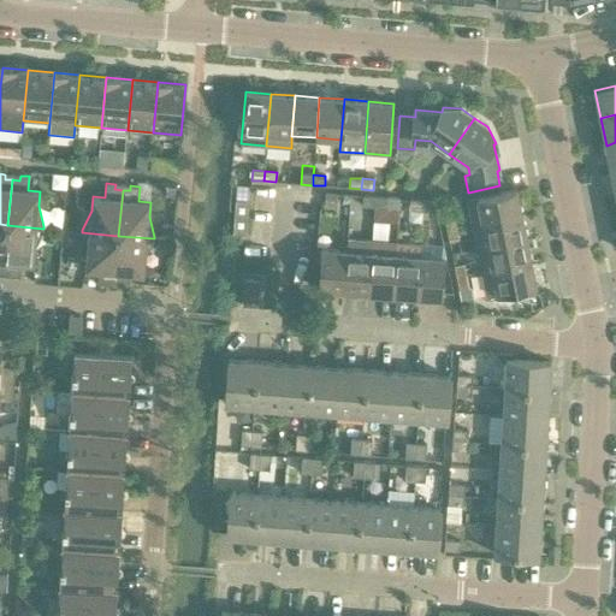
[(468,200),(473,225),(522,214),(516,190),(468,200)]
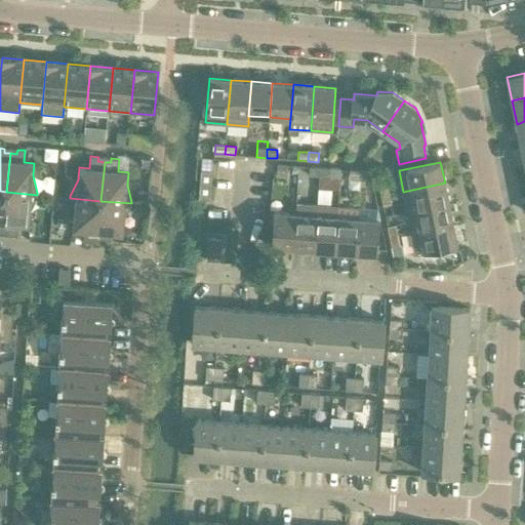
[(277,173),(287,174),(287,165),(277,164),(277,173)]
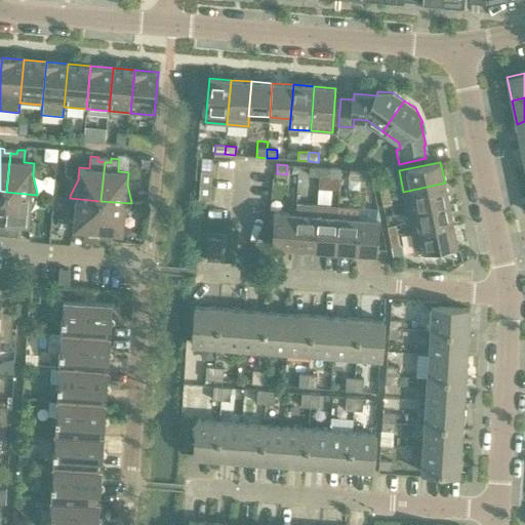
[(310,167),(309,175),(319,176),(320,168),(310,167)]
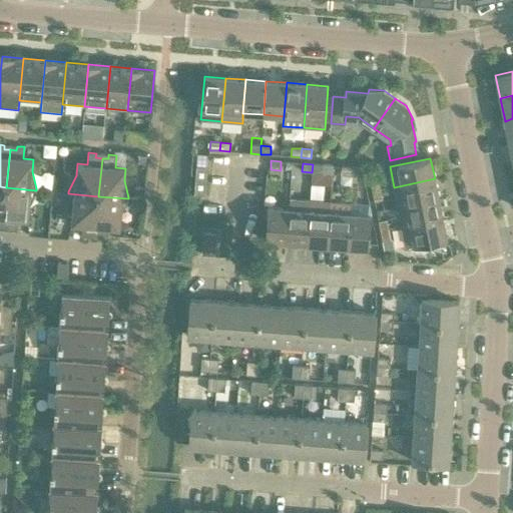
[(313,164),(312,172),(332,174),(333,174),(334,165),(323,164),(313,164)]
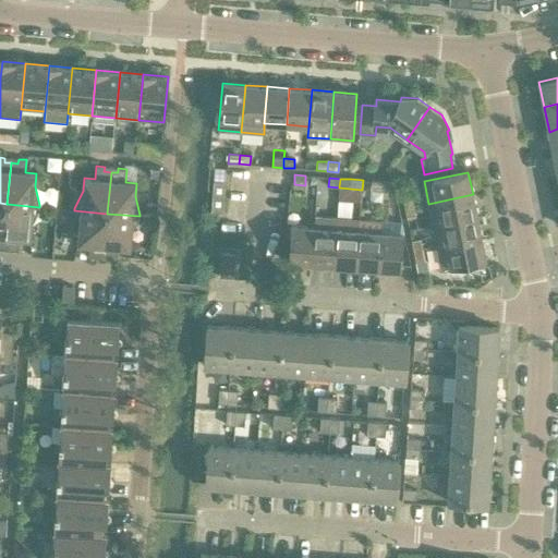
[(214,181),(211,211),(222,213),(225,182),(214,181)]
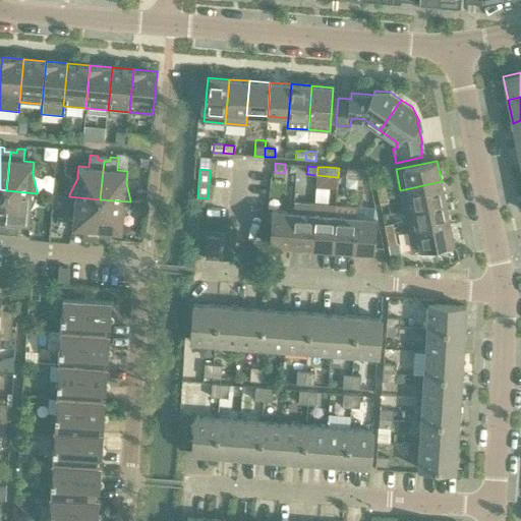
[(346,177),(356,178),(356,170),(346,169),(346,177)]
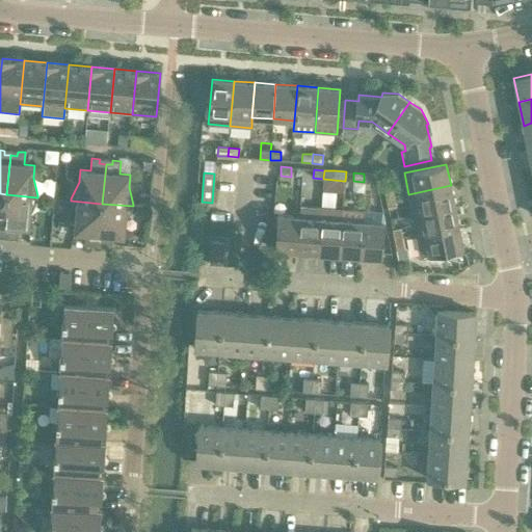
[(364,174),(364,182),(374,183),(374,174),(364,174)]
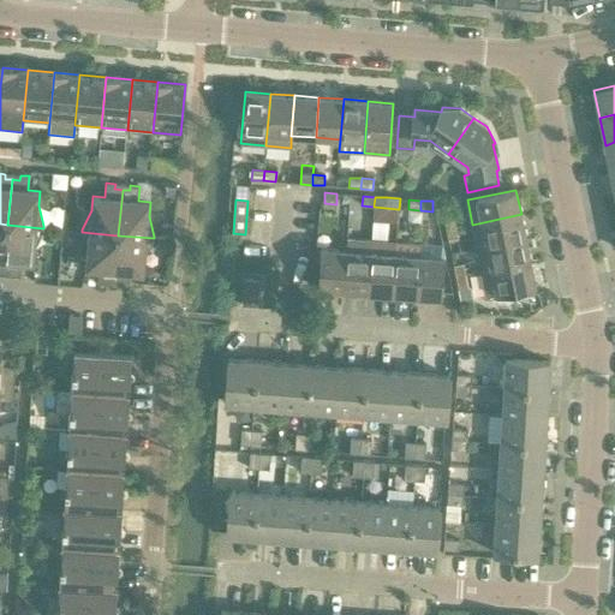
[(472,225),(477,248),(526,238),(521,214),(472,225)]
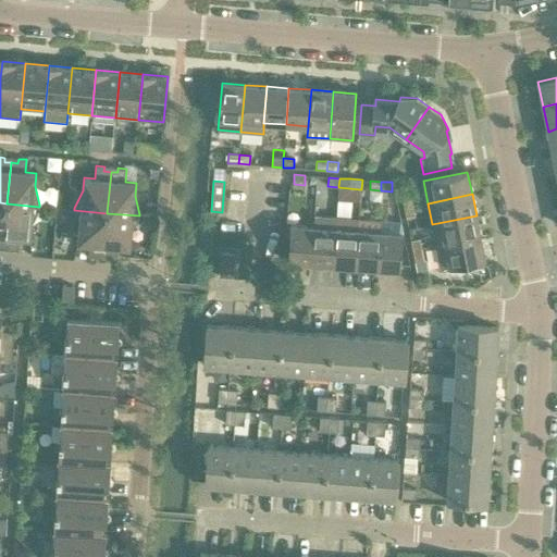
[(401,197),(404,208),(413,206),(411,195),(401,197)]
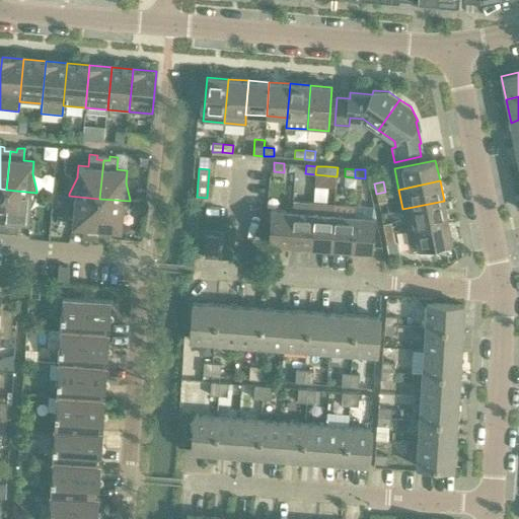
[(6,190),(3,228),(9,228),(9,232),(17,233),(18,221),(27,222),(29,210),(36,194),(36,193),(6,190)]
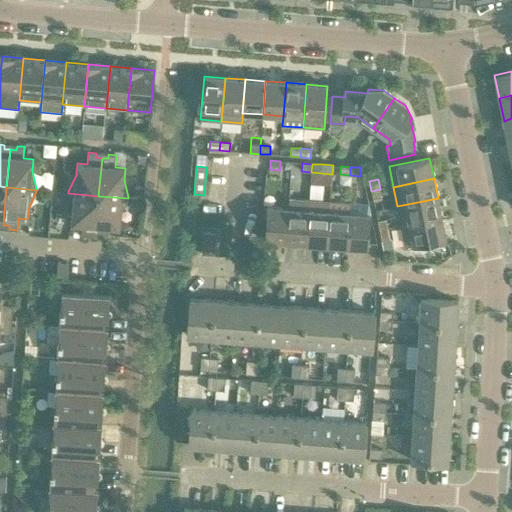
[(380,189),(371,191),(373,201),(382,199),(380,189)]
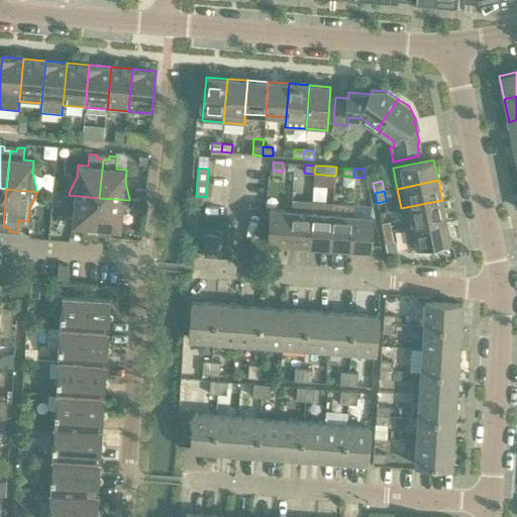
[(69,195),(69,196),(74,213),(73,225),(82,226),(81,238),(89,239),(89,235),(96,235),(99,198),(69,195)]
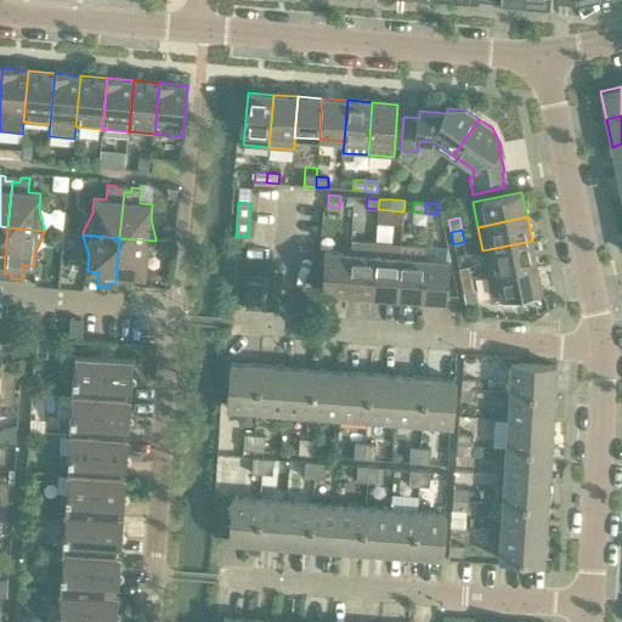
[(119,238),(116,283),(123,284),(123,289),(131,290),(133,276),(145,277),(146,263),(156,243),(156,241),(119,238)]
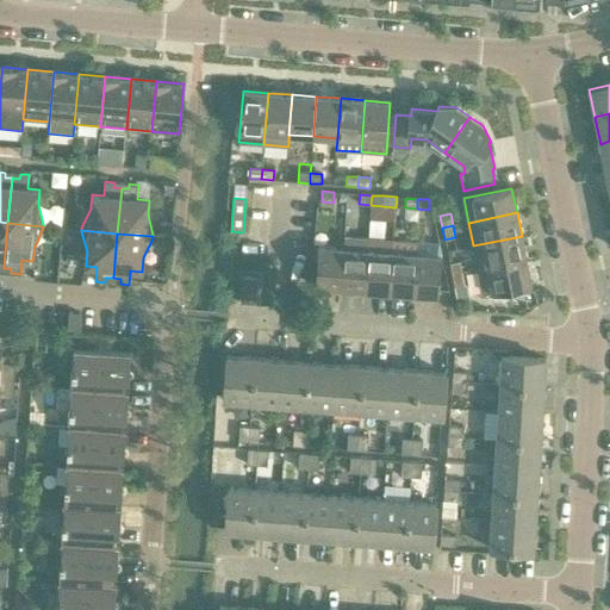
[(340,288),(365,291),(368,237),(344,236),(343,248),(340,288)]
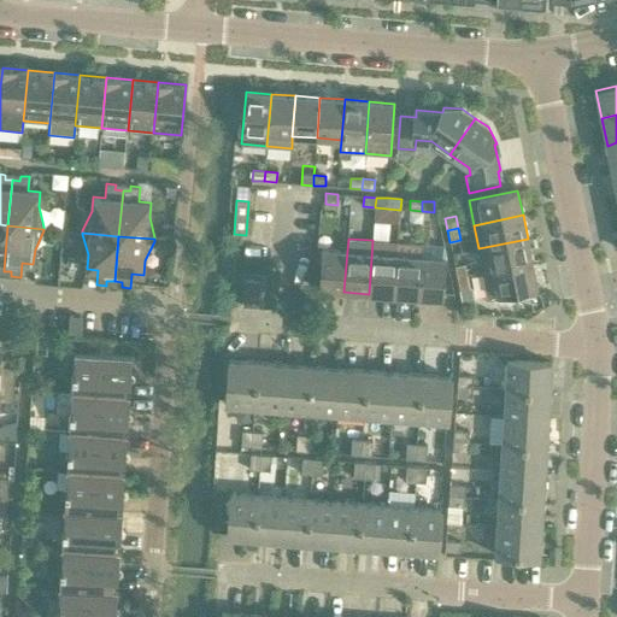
[(479,248),(483,274),(533,263),(528,239),(479,248)]
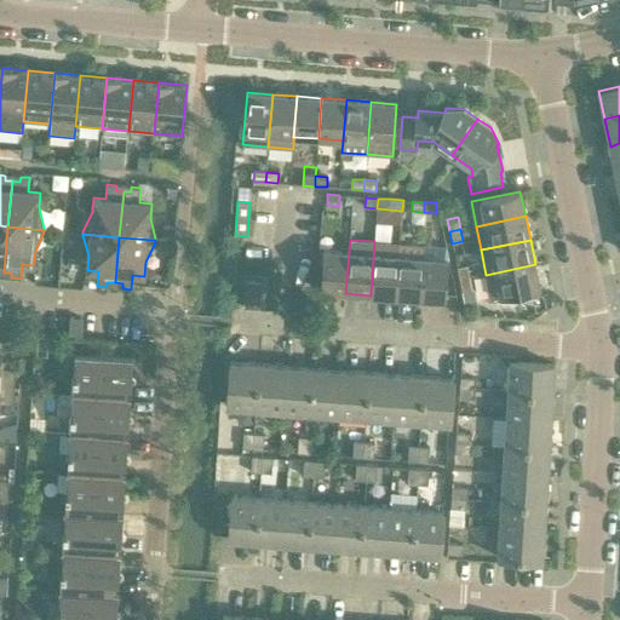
[(371,296),(395,297),(399,257),(399,244),(374,241),(371,296)]
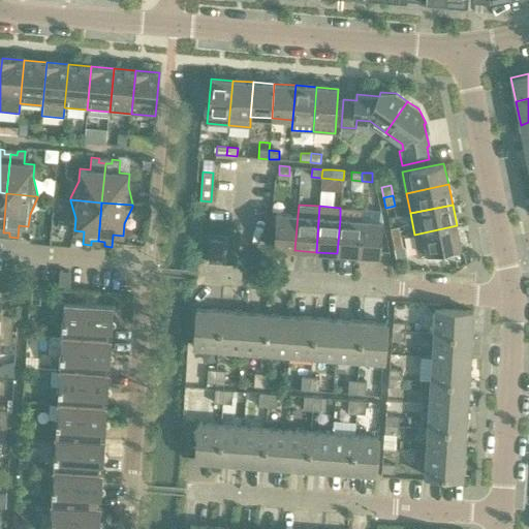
[(340,219),(337,253),(358,255),(361,220),(362,209),(340,208),(340,219)]
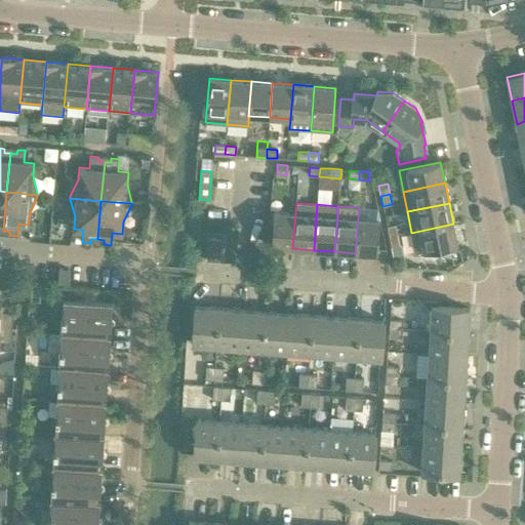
[(271,246),(292,248),(295,213),(274,212),(271,246)]
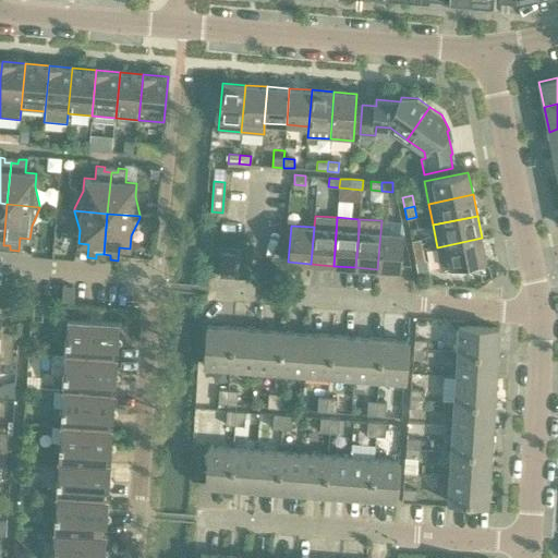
[(380,232),(377,269),(400,270),(403,234),(380,232)]
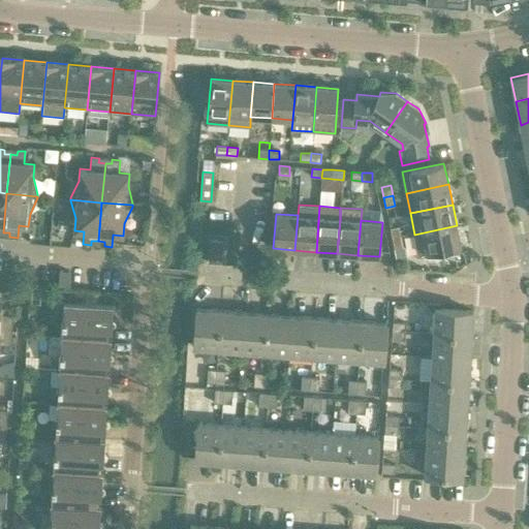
[(457,225),(414,235),(418,255),(461,247),(457,225)]
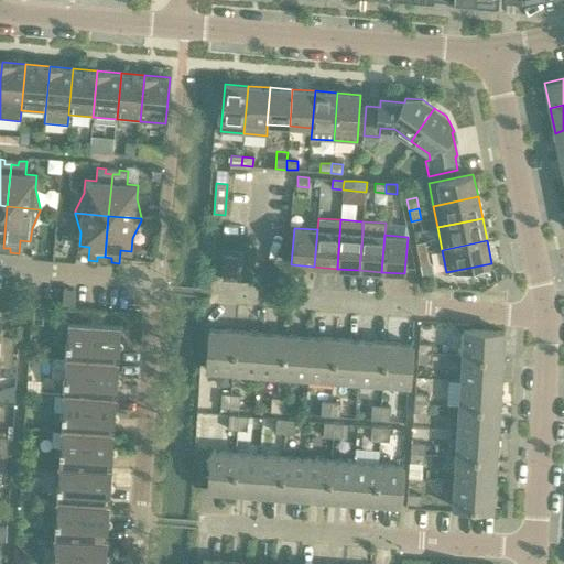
[(415,243),(418,255),(427,252),(425,241),(415,243)]
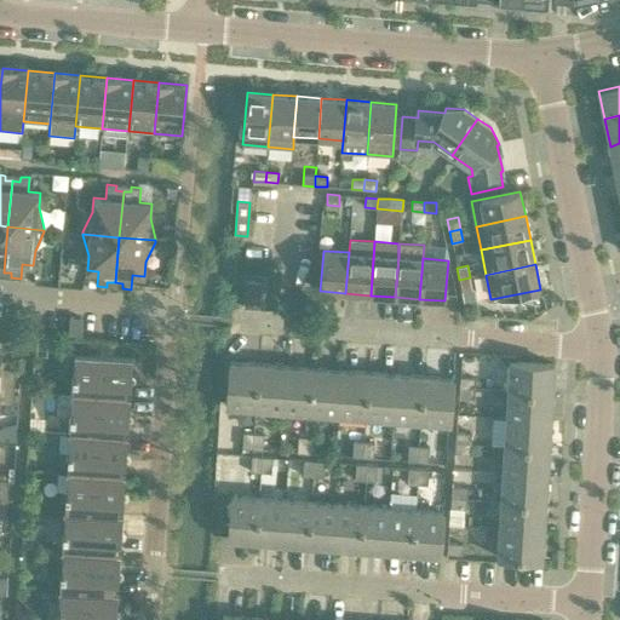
[(470,277),(459,280),(461,292),(472,290),(470,277)]
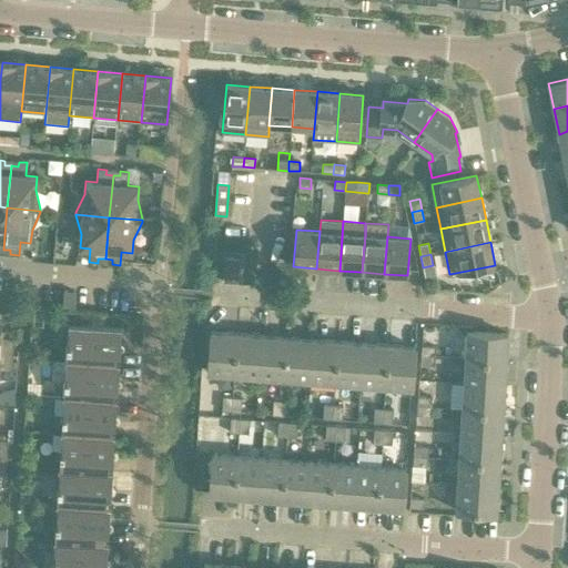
[(223,282),(236,283),(239,259),(225,257),(223,282)]
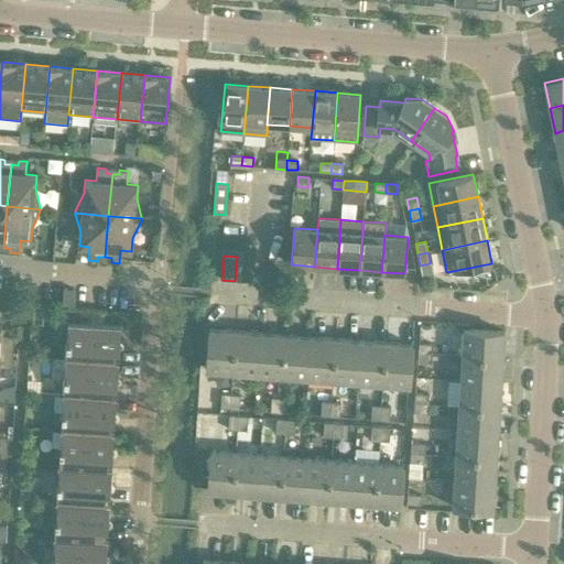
[(75,290),(64,290),(63,305),(74,305),(75,290)]
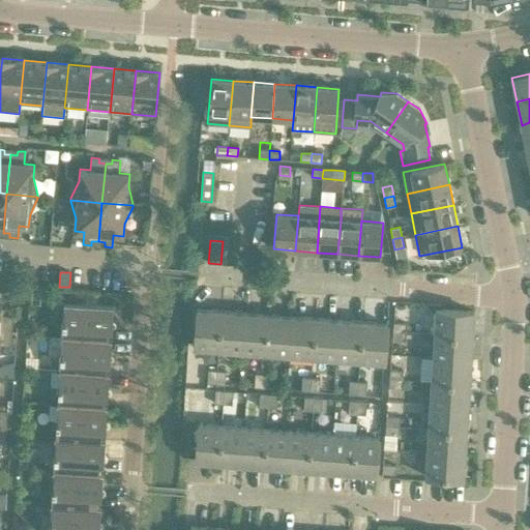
[(61,339),(62,339),(62,337),(108,340),(108,329),(112,329),(113,306),(65,303),(63,321),(62,321),(61,339)]
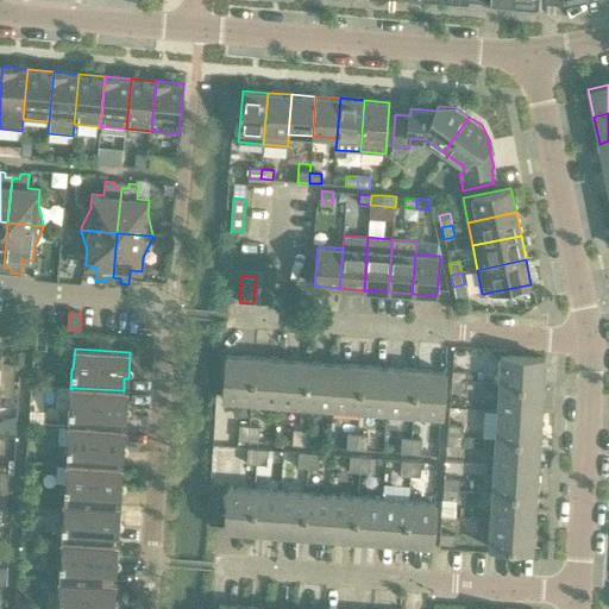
[(0,380),(10,381),(10,372),(14,374),(16,364),(1,363),(1,352),(0,351),(0,380)]
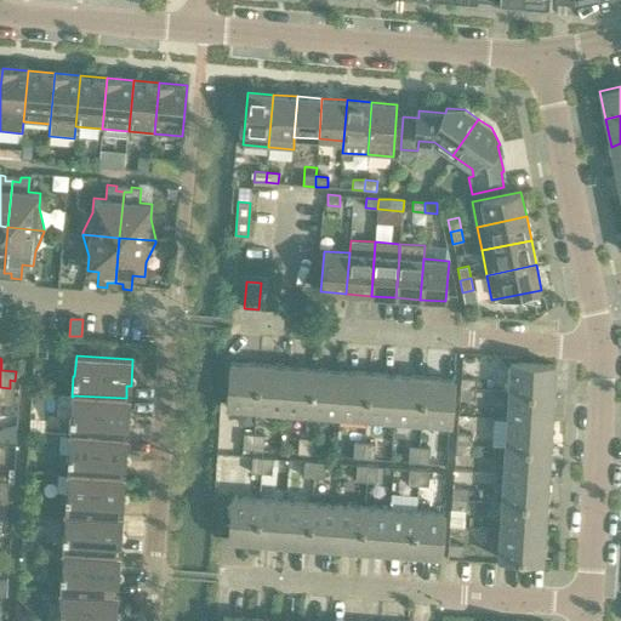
[(227,408),(256,410),(260,365),(231,363),(227,408)]
